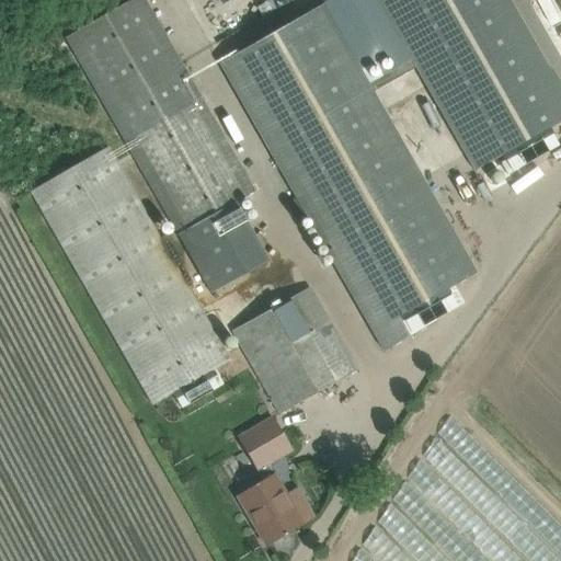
[(176,236),(210,295),(268,262),(235,203),(253,192),(145,0),(130,0),(65,38),(176,236)]
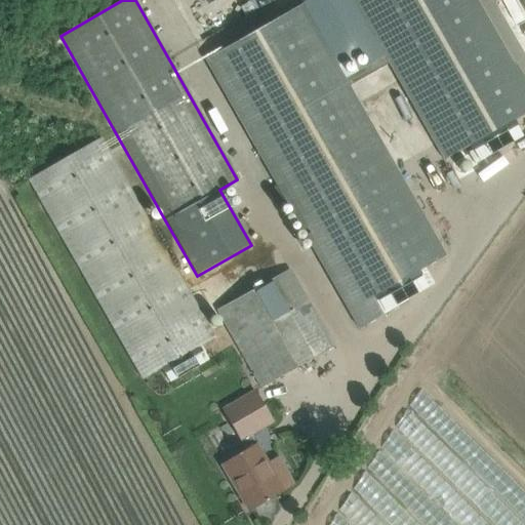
[(524,80),(479,0),(306,0),(304,1),(305,4),(350,85),(389,64),(443,161),(478,142),(490,164),(514,151),(499,127),(524,112),(524,80)]
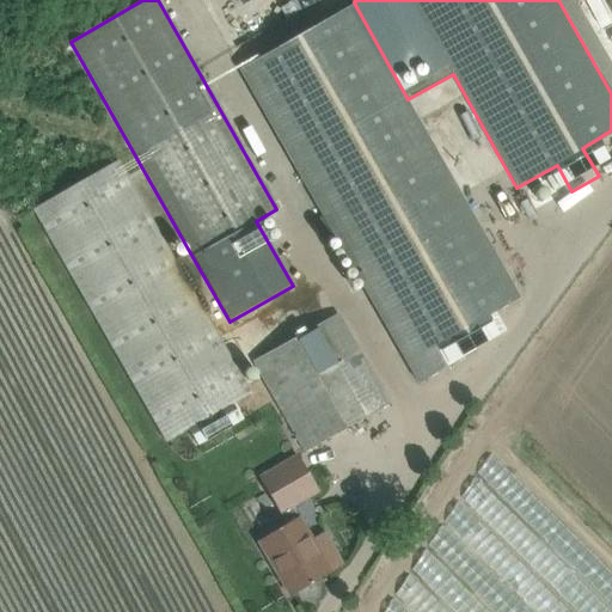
[(408,99),(355,5),(240,72),(417,381),(478,348),(461,322),(515,291),(408,99)]
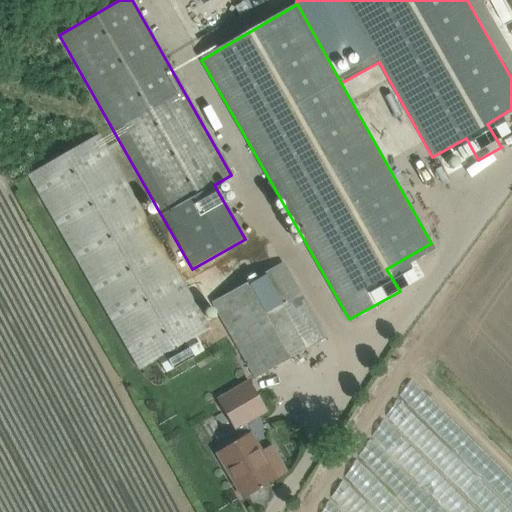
[(27,175),(137,370),(208,329),(98,134),(27,175)]
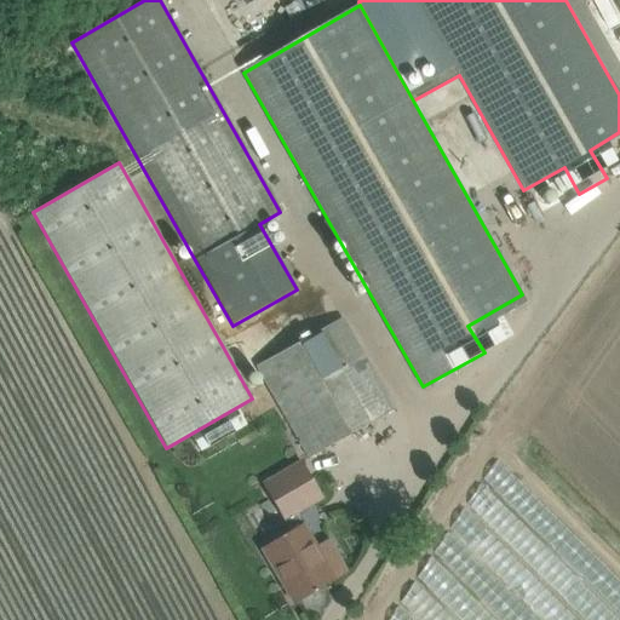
[(337,239),(326,219),(314,225),(326,245),(337,239)]
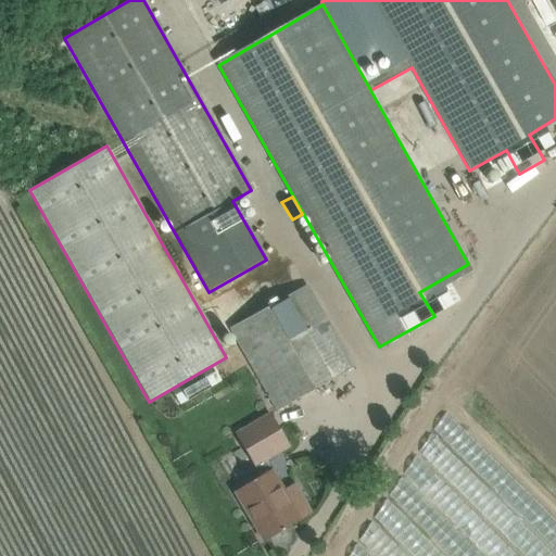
[(352,368),(342,349),(306,286),(230,329),(266,392),(276,411),(352,368)]
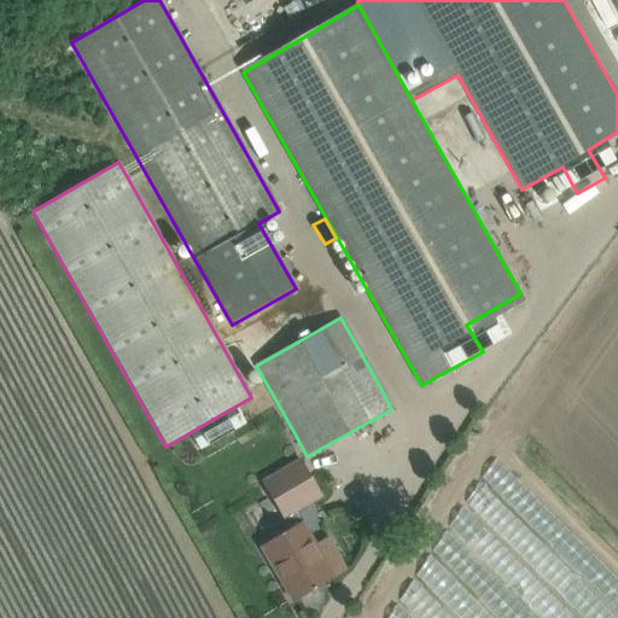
[(269,425),(280,410),(267,401),(256,415),(269,425)]
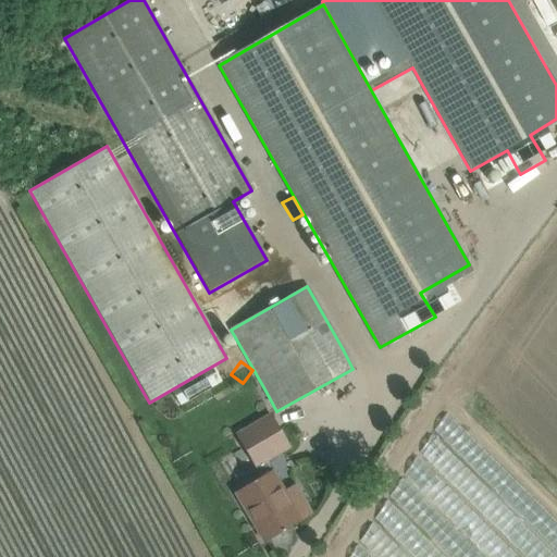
[(288,447),(277,428),(270,415),(234,436),(258,477),(233,491),(247,515),(251,512),(265,539),(262,541),(263,543),(277,534),(279,536),(283,533),(282,532),(300,521),(265,460),(288,447)]
